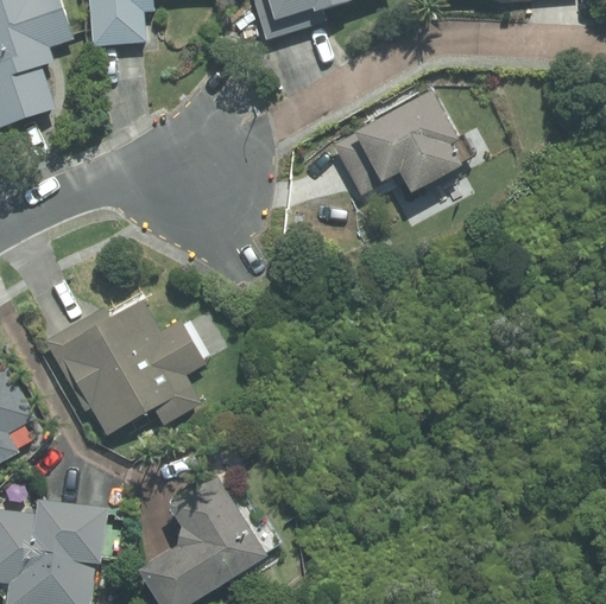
[(0,124),(56,106),(42,63),(54,59),(49,45),(74,36),(62,0),(0,0),(0,124)]
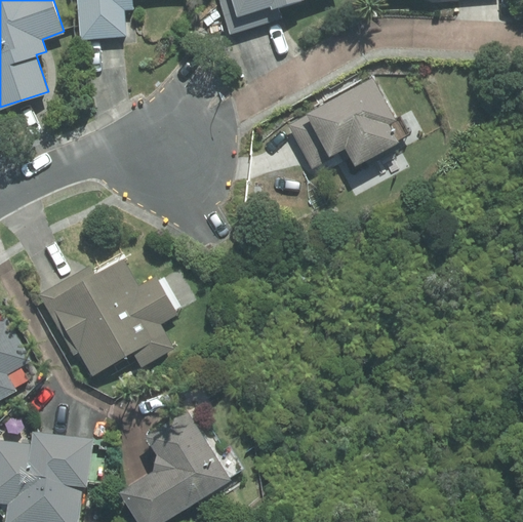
[(76,0),(79,38),(126,34),(122,0),(76,0)]
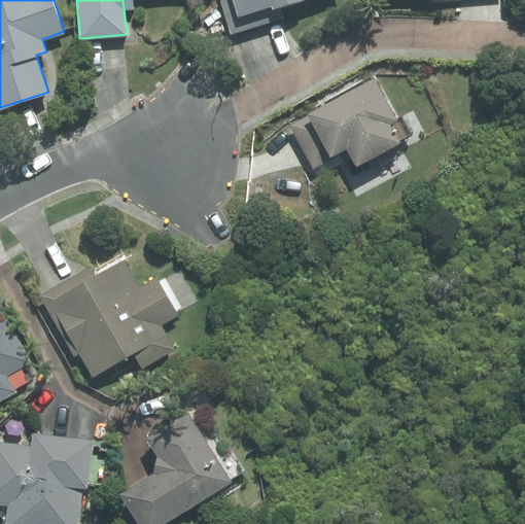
[(219,0),(230,32),(281,16),(279,8),(304,0),(219,0)]
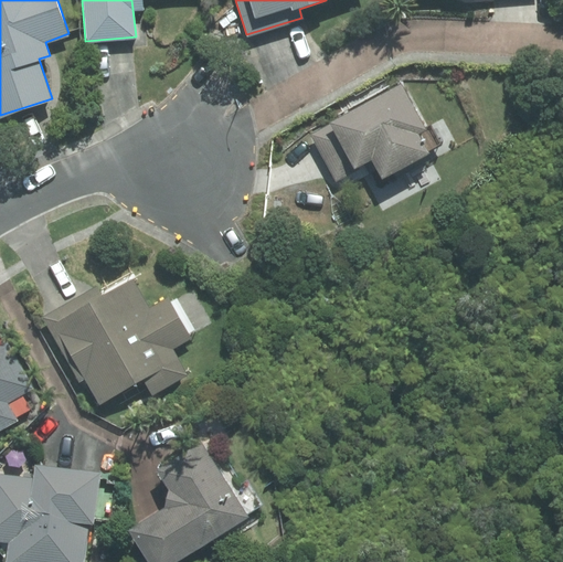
[(337,181),(373,160),(383,179),(429,152),(420,134),(426,129),(402,84),(311,134),(337,181)]
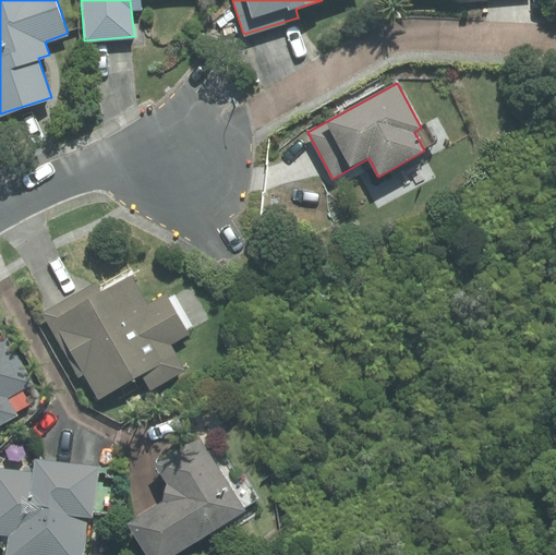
[(146,302),(131,275),(101,291),(96,281),(40,312),(75,376),(82,373),(97,399),(141,375),(148,390),(183,371),(169,344),(188,334),(165,292),(146,302)]
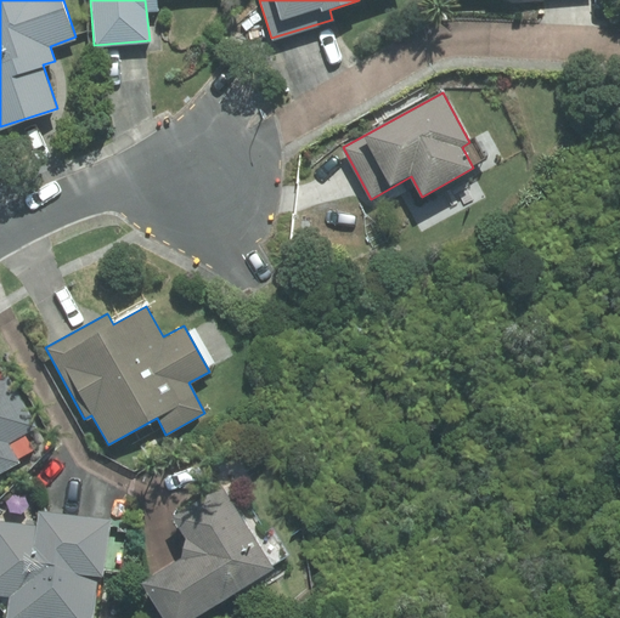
[(5,374),(0,376),(0,471),(18,461),(7,442),(35,425),(5,374)]
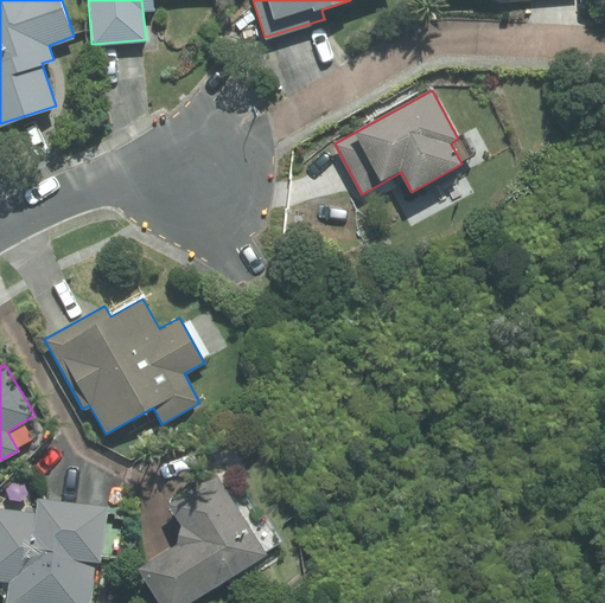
[(182,526),(177,544),(138,570),(158,602),(193,602),(268,556),(215,474),(167,504),(182,526)]
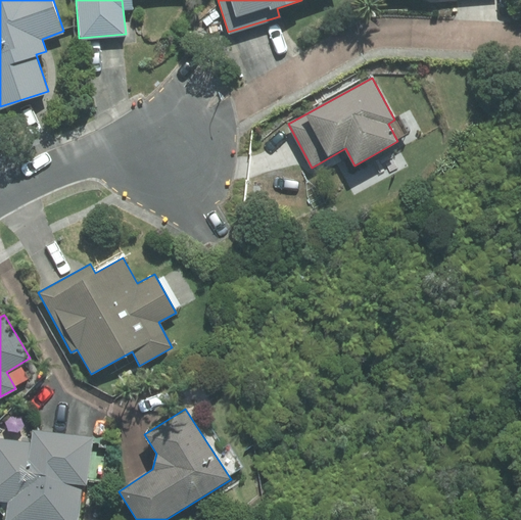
[(4,519),(76,519),(81,485),(87,485),(92,435),(32,429),(31,442),(0,438),(0,502),(7,503),(4,519)]
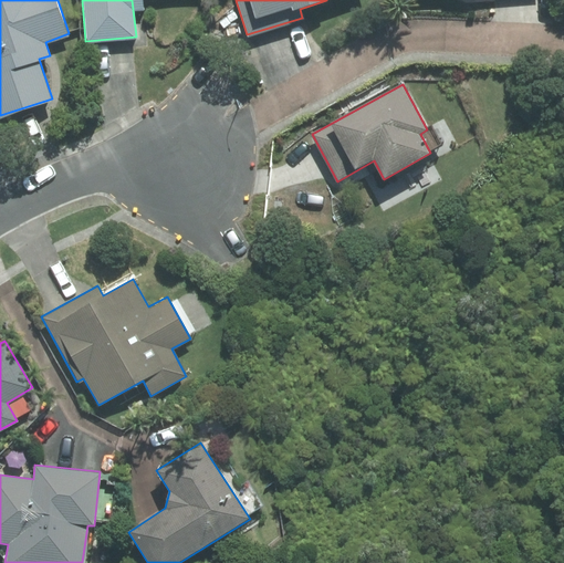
All buildings are outlined.
